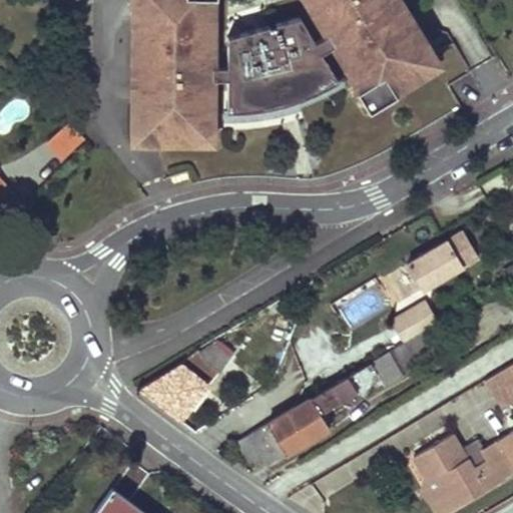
[(209,142),(210,78),(224,79),(223,111),(242,110),(258,108),(274,106),(287,102),(304,96),(317,91),(327,87),(336,81),(319,54),(331,46),(358,91),(355,93),(367,113),(394,97),(392,94),(437,67),(400,4),(402,3),(399,0),(303,0),(325,36),(313,43),(298,18),(225,37),(224,67),(210,67),(211,0),(130,0),(129,141),(209,142)]
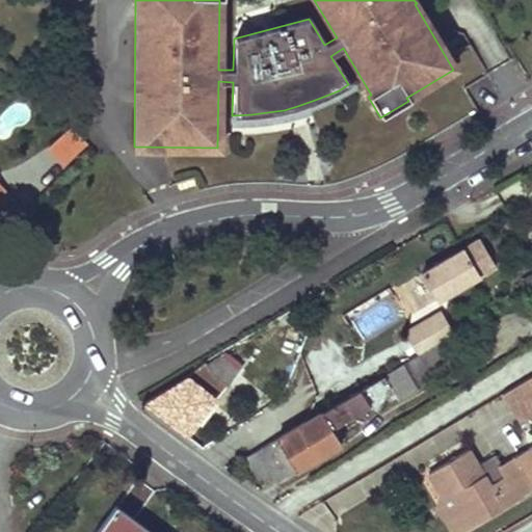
[(0,206),(10,196),(0,185),(0,206)]
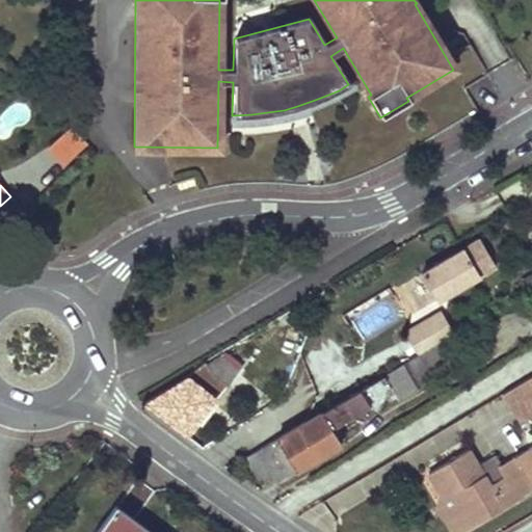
[(468,253),(425,277),(442,306),(483,280),(468,253)]
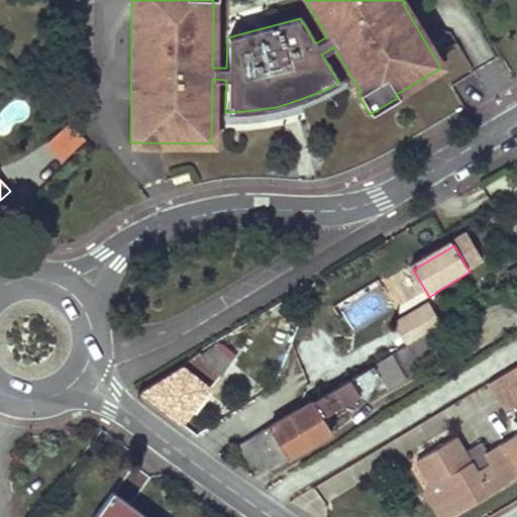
[(430,331),(442,324),(431,303),(395,324),(407,345),(430,331)]
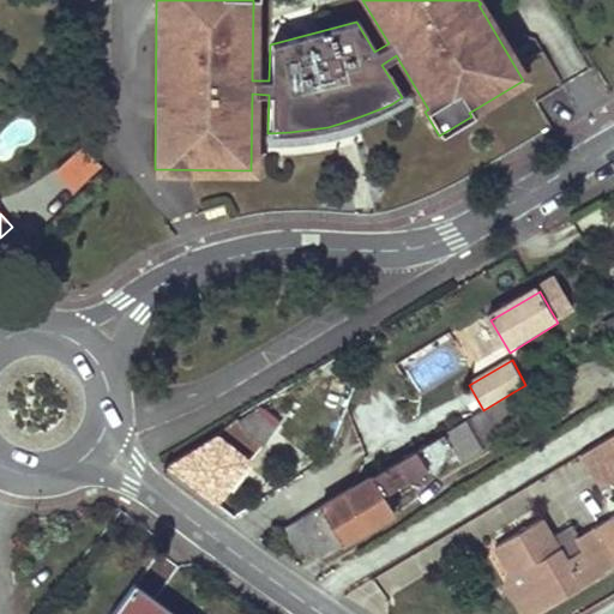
[(511,393),(528,422),(541,415),(525,385),(511,393)]
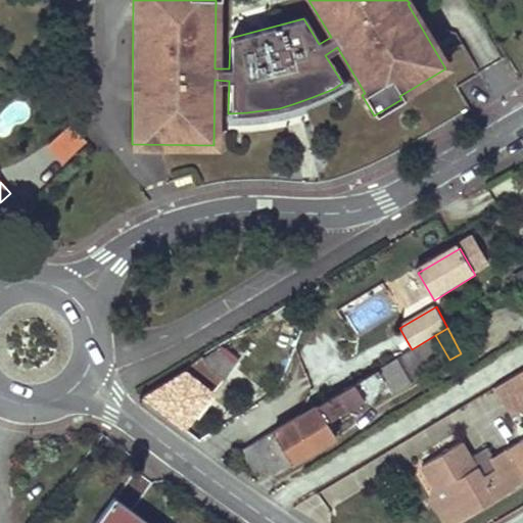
[(242,449),(253,470),(265,464),(270,472),(289,461),(290,462),(336,435),(327,421),(364,398),(373,403),(379,391),(380,393),(389,389),(391,393),(449,360),(435,335),(412,349),(242,449)]
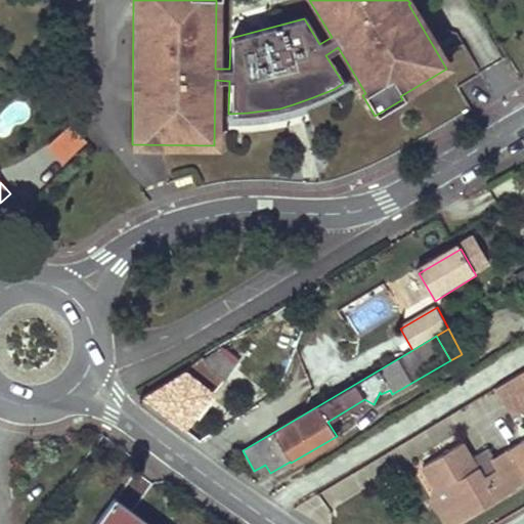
[(211,368),(226,379),(236,365),(218,350),(205,359),(211,368)]
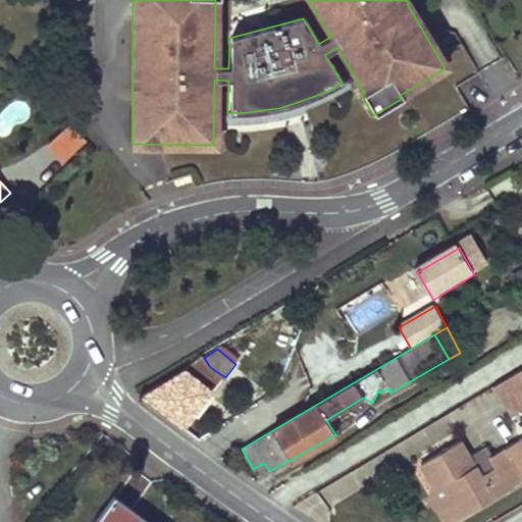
[(141,395),(184,426),(210,389),(213,392),(225,377),(210,367),(204,358),(201,354),(189,363),(185,367),(186,368),(167,379),(164,384),(162,381),(141,395)]
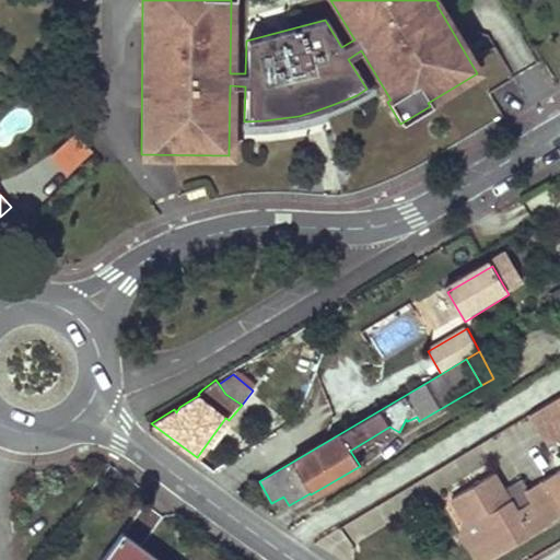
[(559,395),(529,413),(546,442),(559,433),(559,395)]
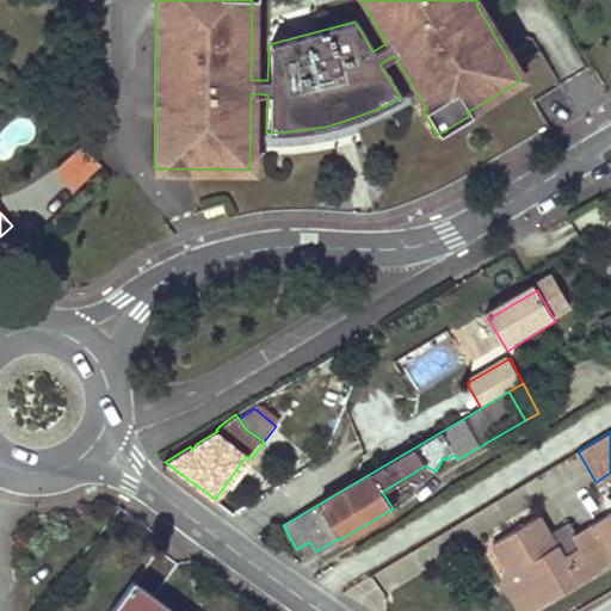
[(610,562),(610,512),(576,534),(572,536),(579,548),(563,557),(549,534),(538,516),(492,543),(510,573),(507,585),(522,585),(535,608),(610,562)]
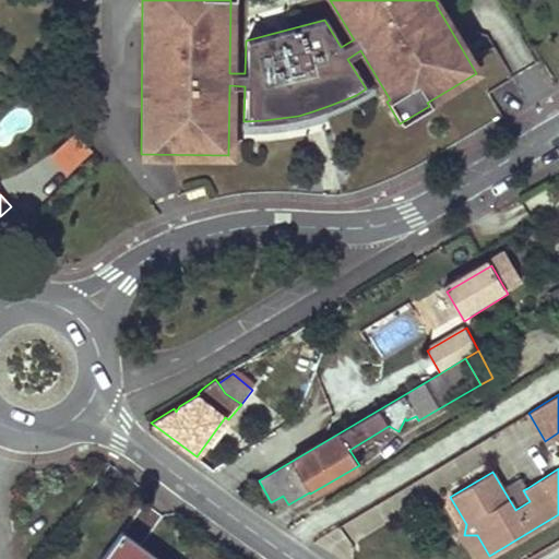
[(502,488),(515,510),(530,501),(523,490),(527,488),(521,477),(502,488)]
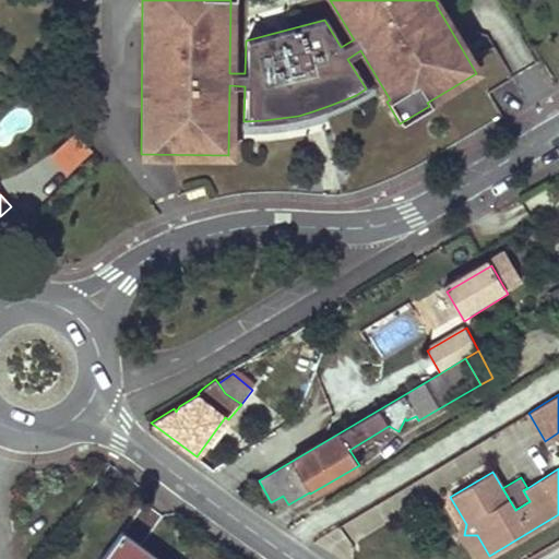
[(157,558),(122,533),(104,558),(157,558)]
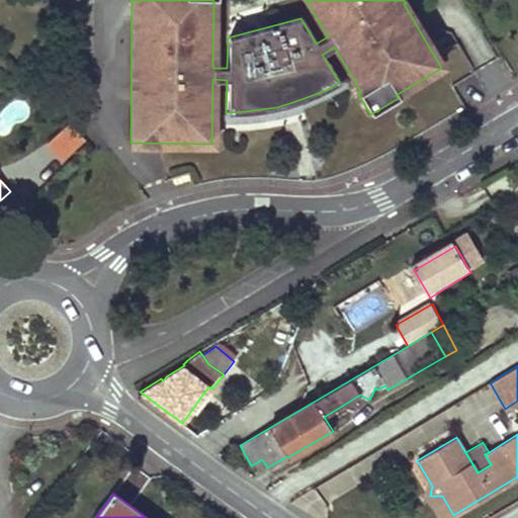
[(430,496),(428,497),(440,517),(448,517),(453,515),(442,496),(430,496)]
